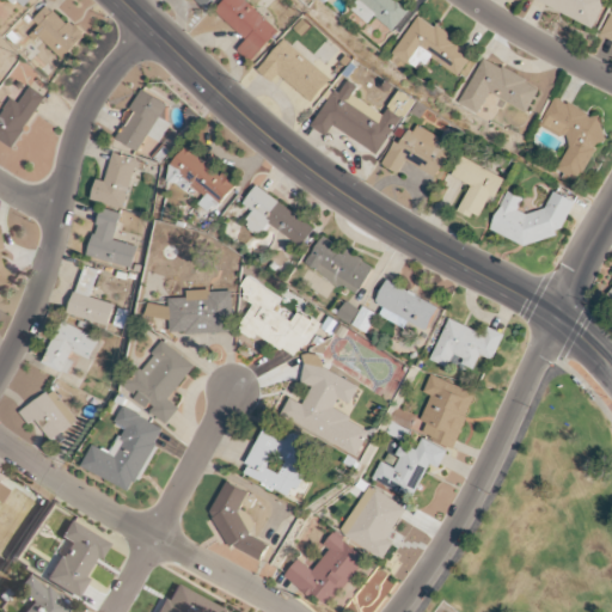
[(13,0),(24,10),(32,0),(13,0)]
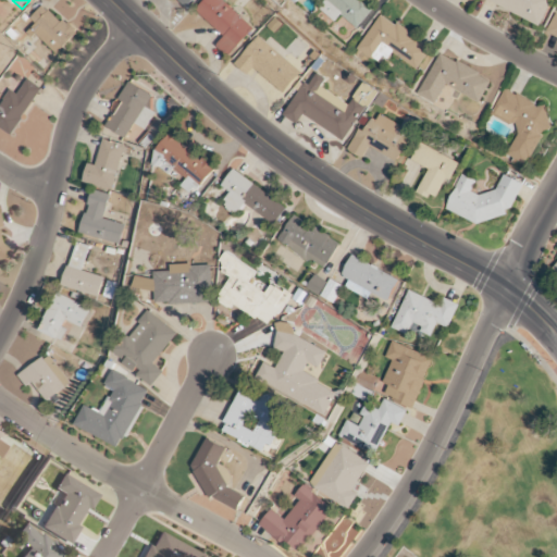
[(254,29),(222,0),(205,0),(196,10),(224,37),(215,46),(229,58),(254,29)]
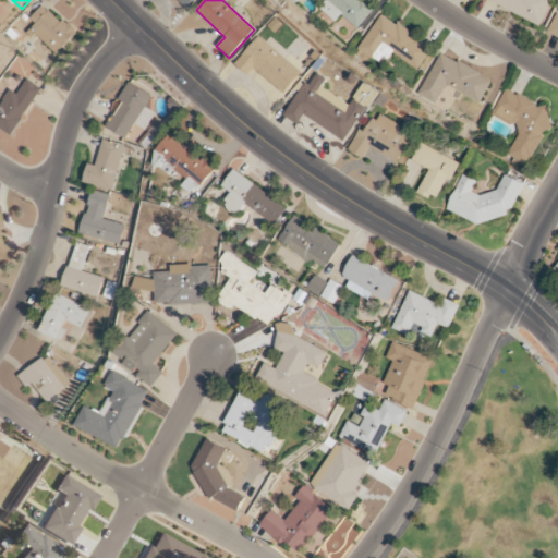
[(341,16),(359,29),(375,7),(365,0),(326,0),(327,0),(320,10),(337,22),(341,16)]
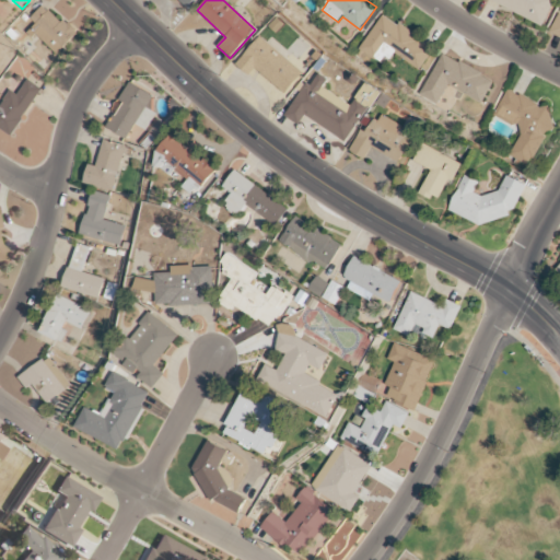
[(544,25),(553,0),(485,0),(486,0),(544,25)]
